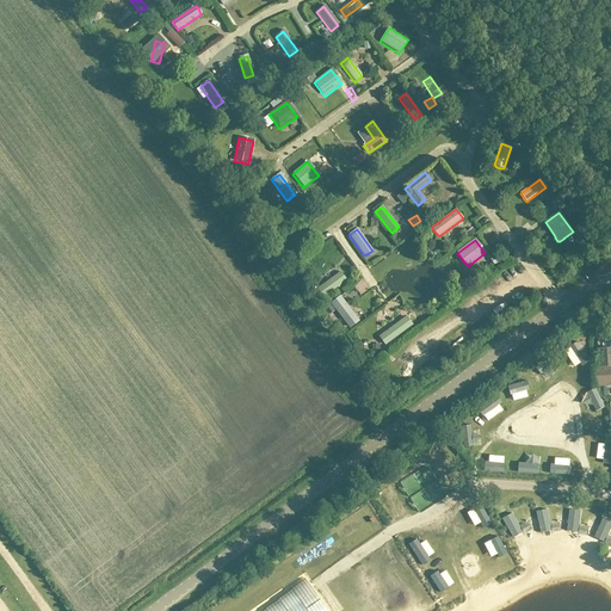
[(508,277),(514,285),(523,281),(517,271),(508,277)]
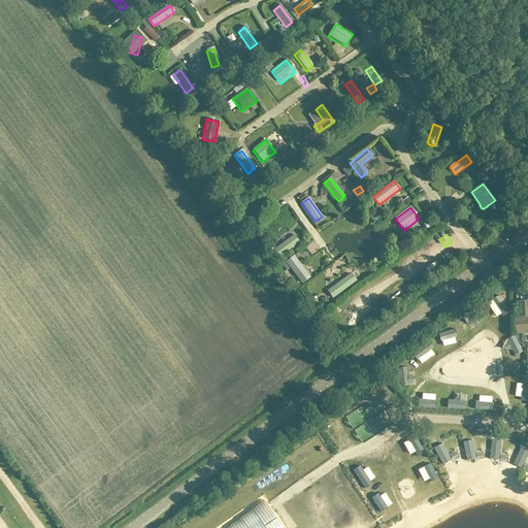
[(296,238),(293,236),(273,251),(278,258),(298,243),(297,240),(296,238)]
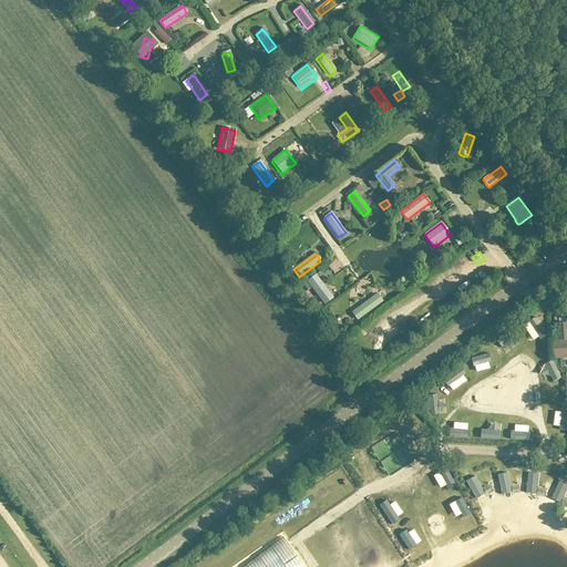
[(316,275),(307,281),(323,305),(328,302),(330,300),(332,298),(316,275)]
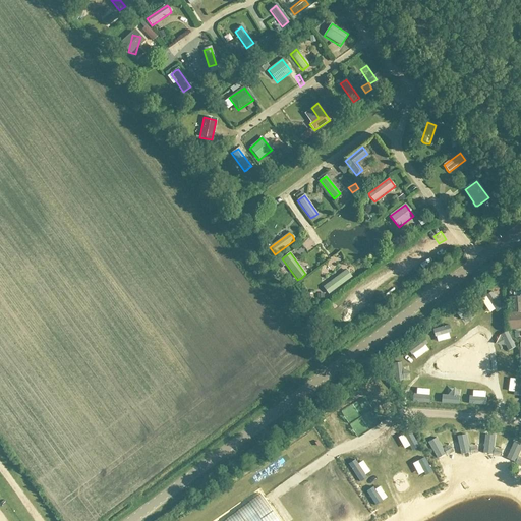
[(323,287),(328,294),(351,278),(349,275),(348,273),(346,271),(323,287)]
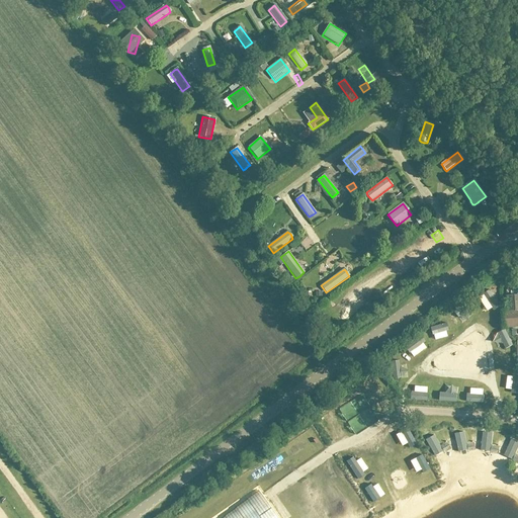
[(499,287),(481,291),(483,300),(501,296),(499,287)]
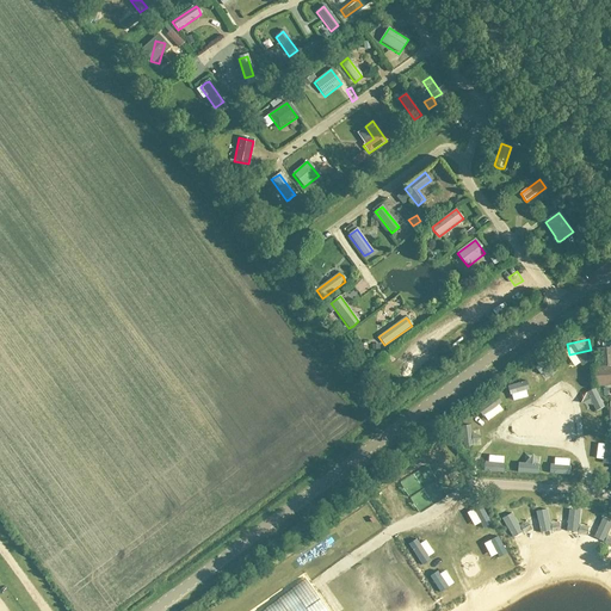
[(596,387),(610,386),(610,347),(598,350),(599,369),(594,369),(596,387)]
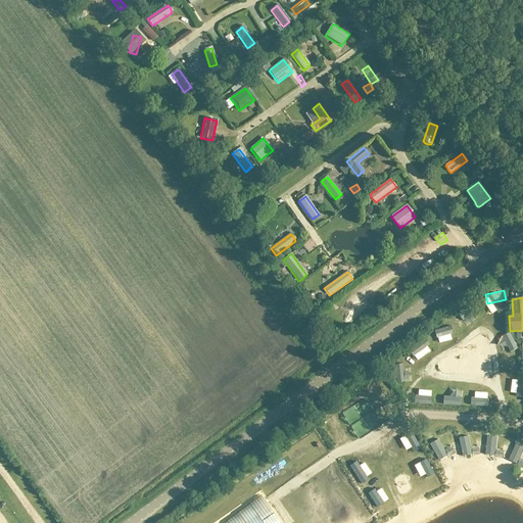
[(511,352),(519,349),(513,331),(504,334),(511,352)]
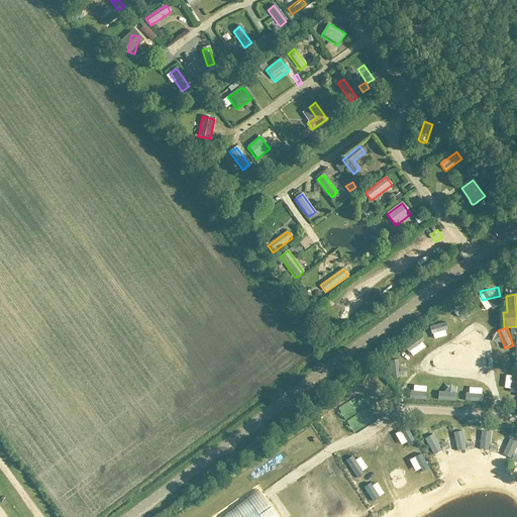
[(405,344),(411,353),(427,343),(421,333),(405,344)]
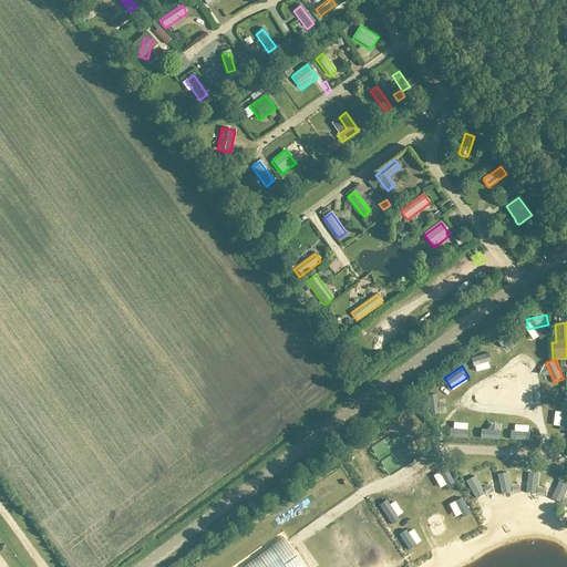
[(429,403),(444,391),(439,383),(423,395),(429,403)]
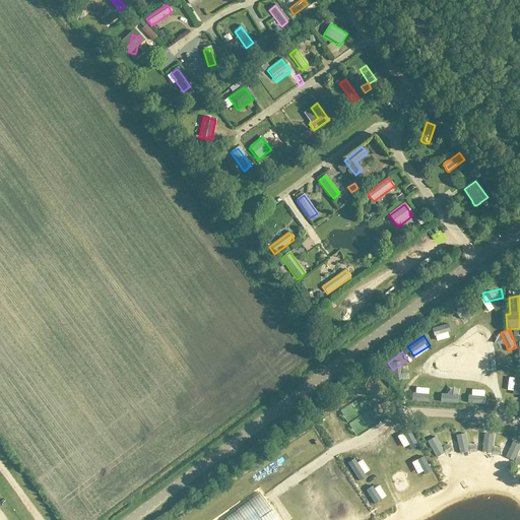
[(476,399),(483,398),(482,379),(475,380),(476,399)]
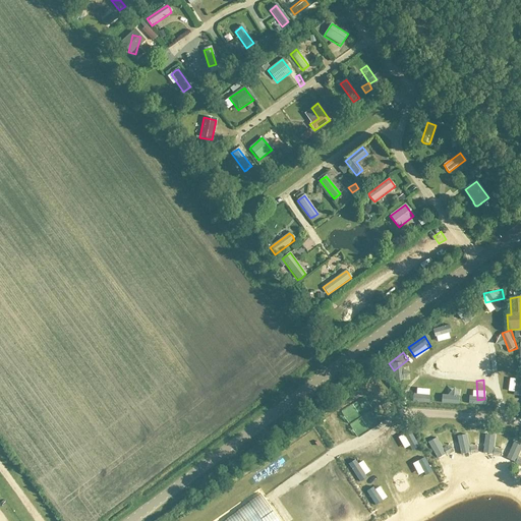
[(361,391),(351,394),(353,400),(363,397),(361,391)]
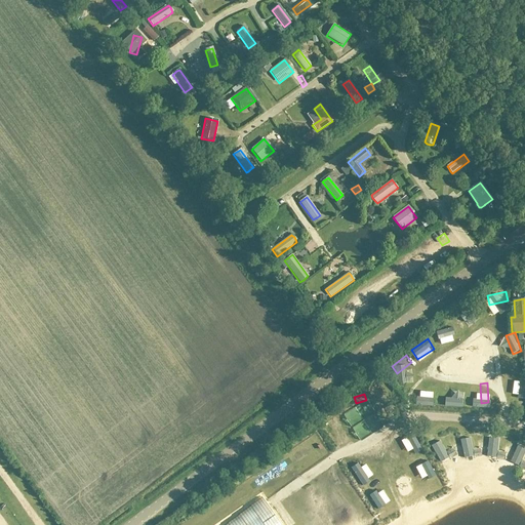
[(335,418),(339,427),(355,417),(351,409),(335,418)]
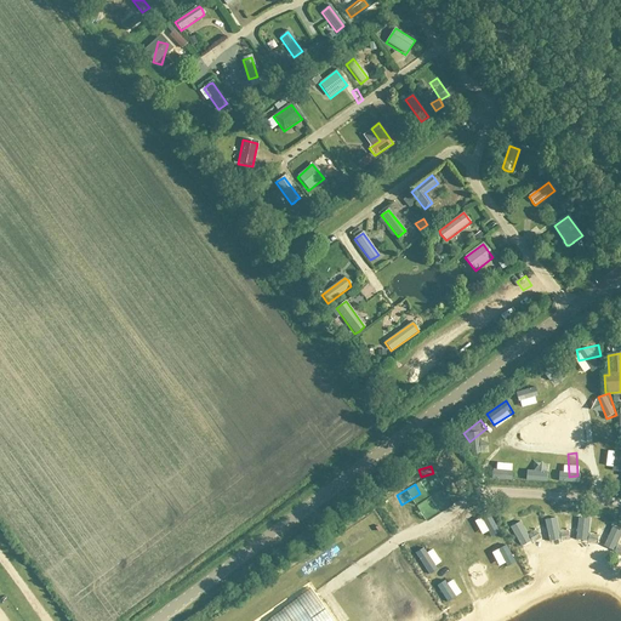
[(381,534),(388,530),(377,508),(370,512),(381,534)]
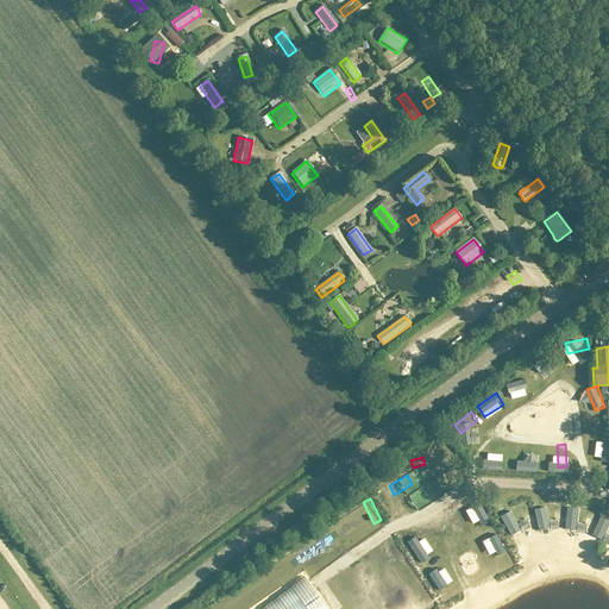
[(383,503),(376,506),(380,516),(387,513),(383,503)]
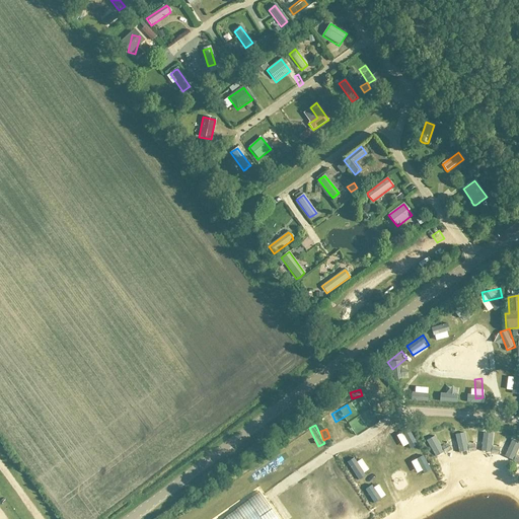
[(464,434),(455,435),(458,453),(465,452),(465,450),(467,450),(464,434)]
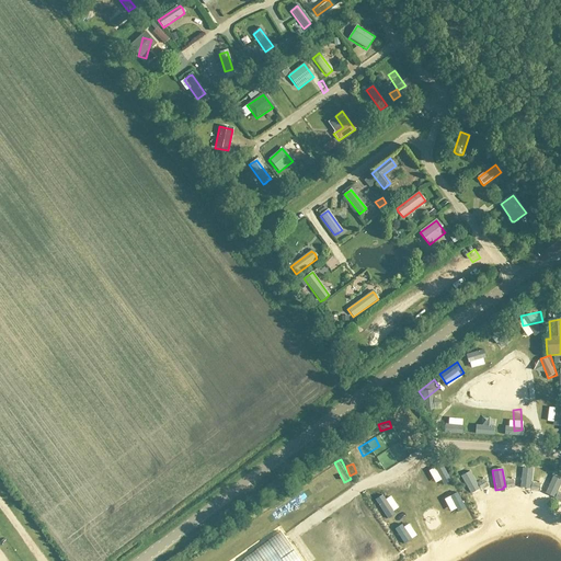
[(522,469),(521,489),(528,489),(528,487),(530,488),(531,470),(522,469)]
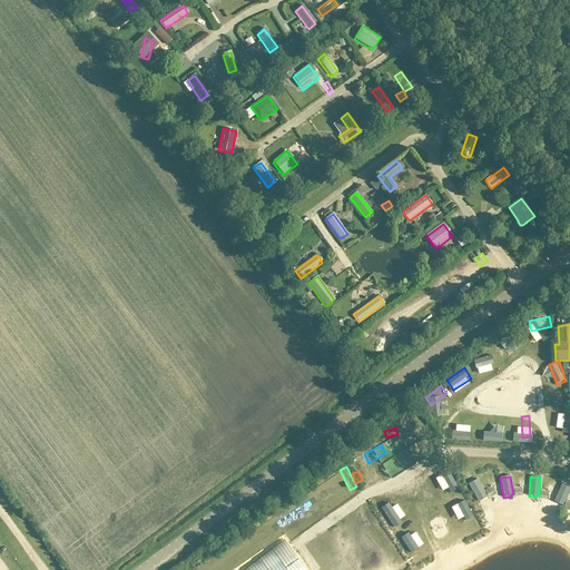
[(477,480),(468,484),(478,502),(484,498),(483,497),(485,495),(477,480)]
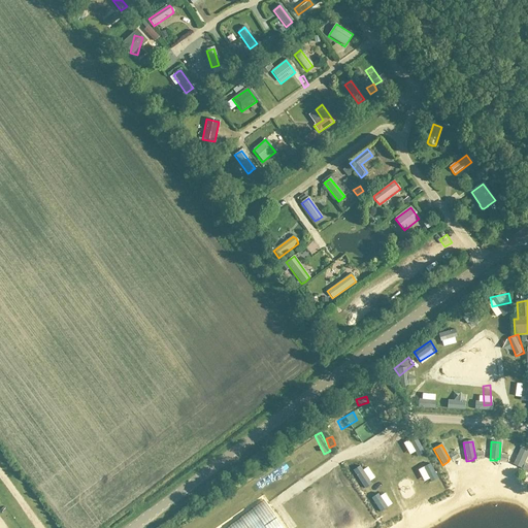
[(527,451),(520,448),(513,465),(520,468),(521,466),(523,467),(527,453),(527,451)]
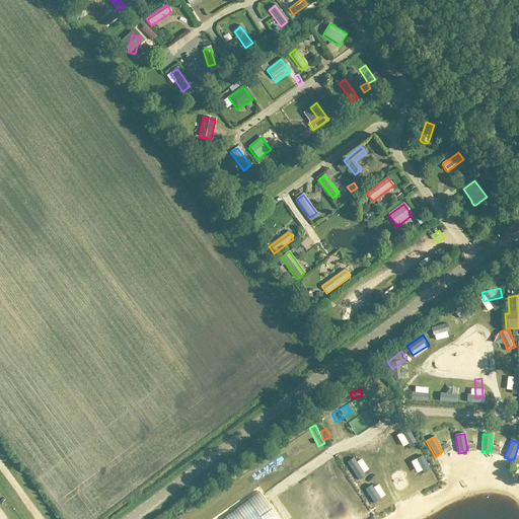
[(422,467),(428,462),(418,448),(411,453),(422,467)]
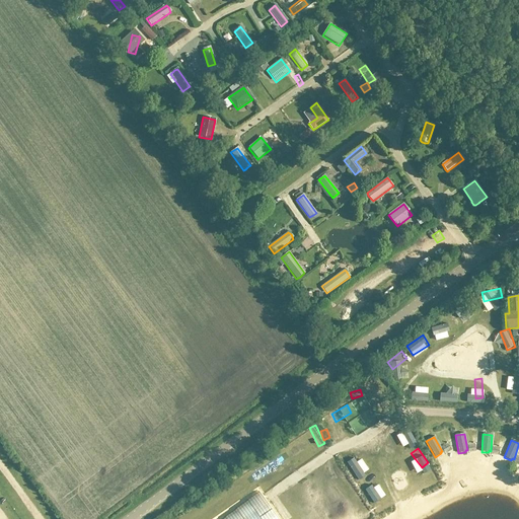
[(273,454),(280,464),(286,460),(279,450),(273,454)]
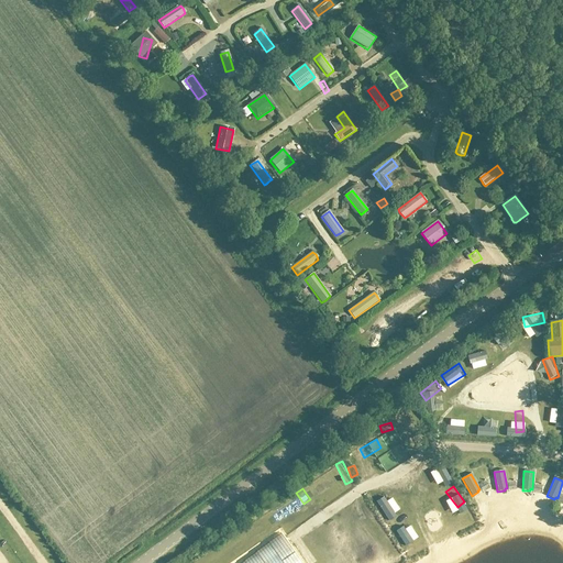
[(317,495),(322,504),(331,498),(326,489),(317,495)]
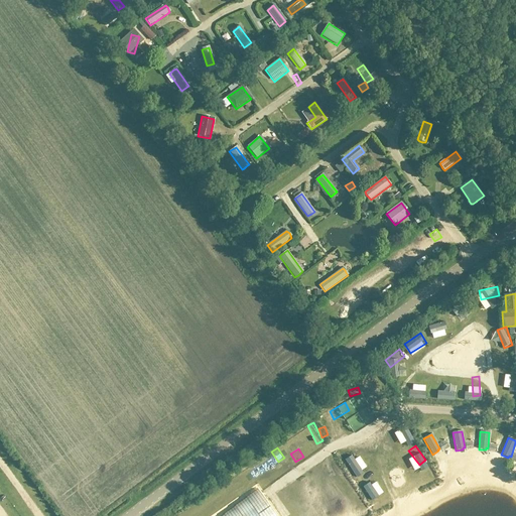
[(265,449),(259,454),(273,476),(279,472),(265,449)]
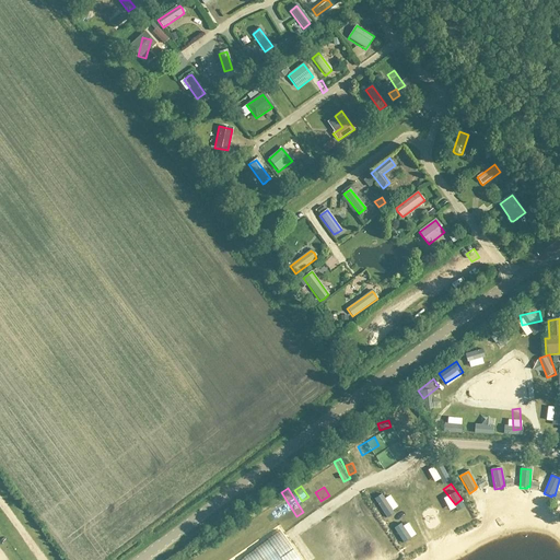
[(282,518),(288,515),(280,504),(259,517),(271,536),(288,526),(282,518)]
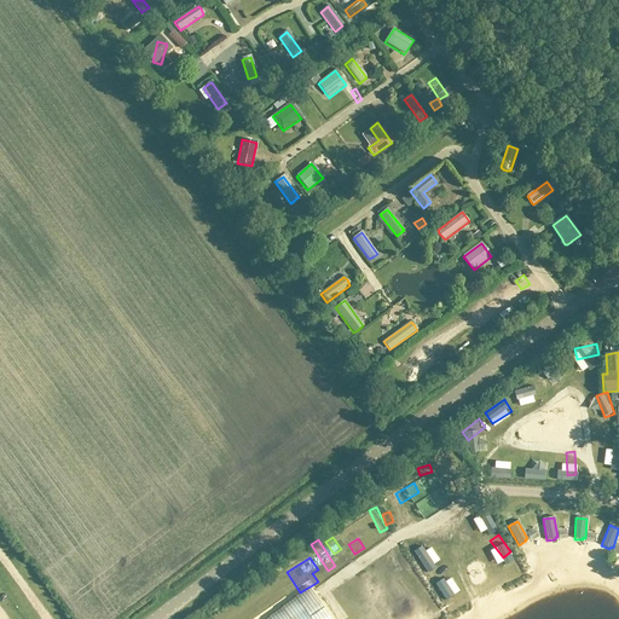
[(487,560),(480,563),(495,594),(502,590),(487,560)]
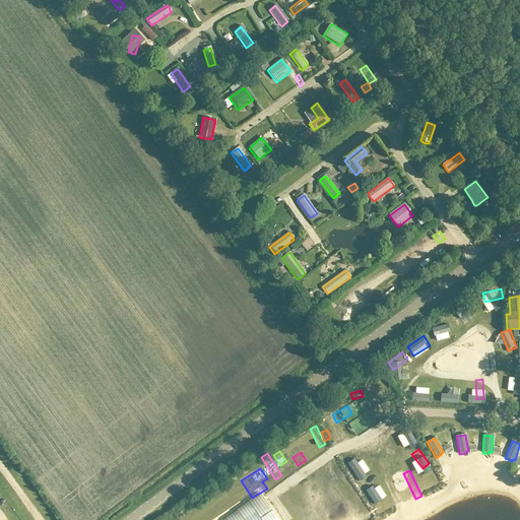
[(397,504),(404,500),(393,480),(387,483),(397,504)]
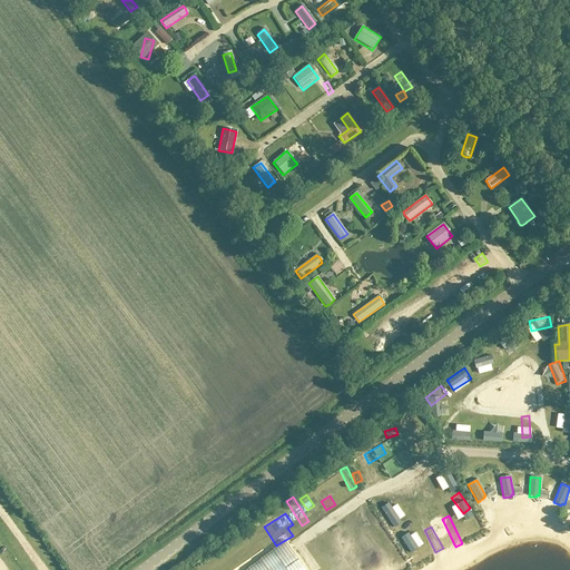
[(244,553),(259,546),(255,536),(239,543),(244,553)]
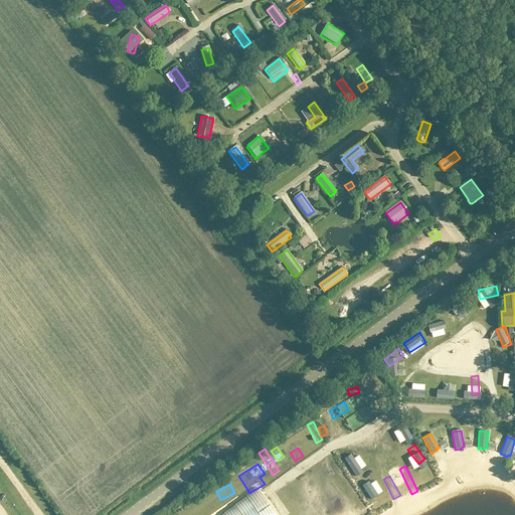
[(375,484),(369,487),(378,506),(384,503),(375,484)]
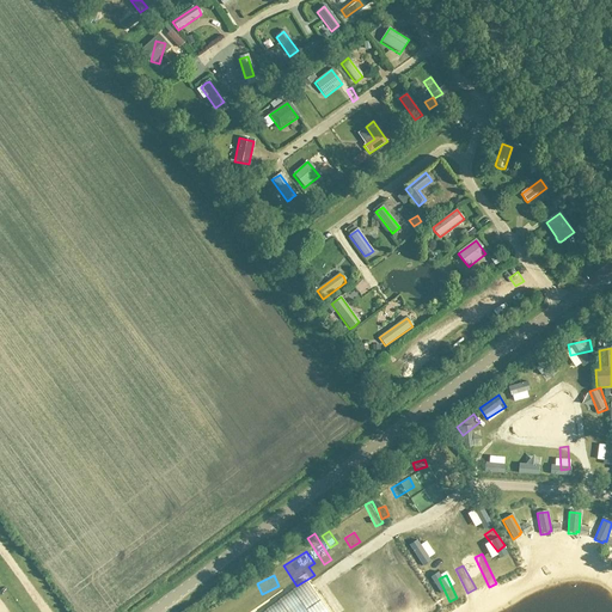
[(326,611),(305,581),(259,611),(326,611)]
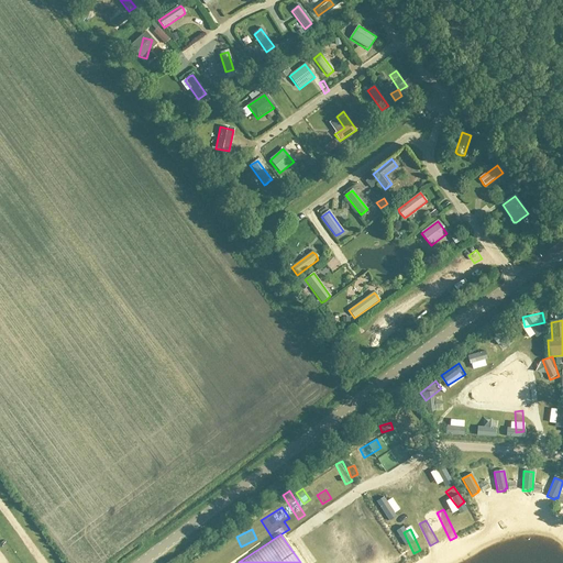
[(418,552),(410,555),(414,562),(421,559),(418,552)]
